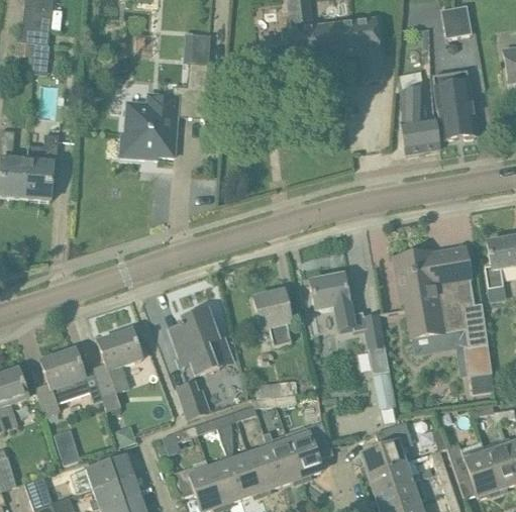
[(24,0),(22,24),(49,26),(52,17),(53,0),(24,0)]
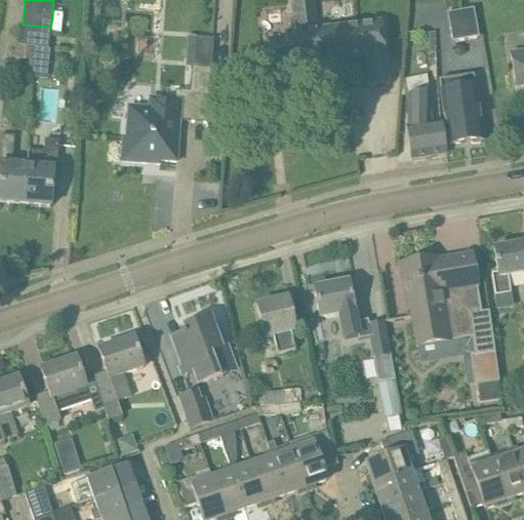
[(286,43),(276,44),(275,44),(263,45),(264,54),(243,56),(245,80),(248,101),(269,98),(277,98),(277,97),(296,94),(293,63),(367,54),(370,83),(390,81),(388,61),(381,16),(319,24),(316,0),(292,0),(294,24),(290,24),(291,28),(284,29),(286,43)]
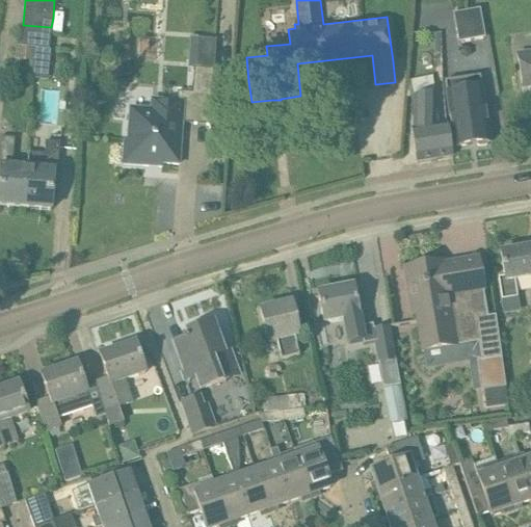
[(419,0),(418,11),(435,12),(435,0),(419,0)]
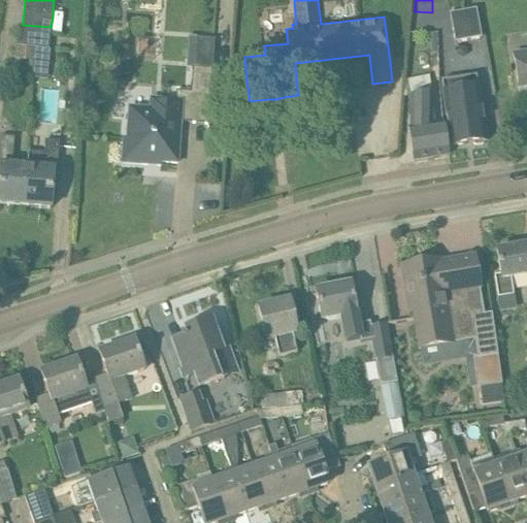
[(482,33),(476,5),(451,9),(456,38),(482,33)]
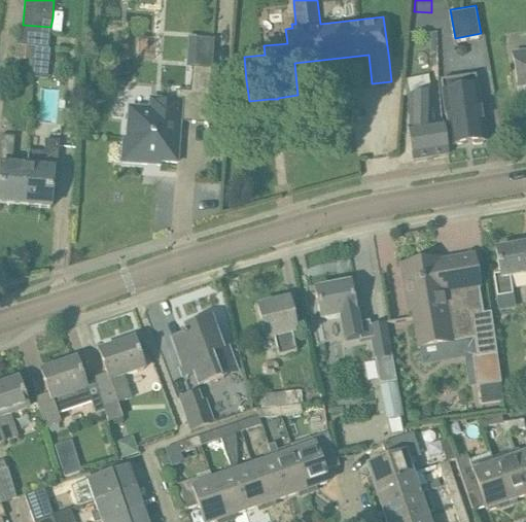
[(49,44),(50,27),(23,25),(21,41),(20,42),(35,43),(34,57),(49,59),(50,44),(49,44)]
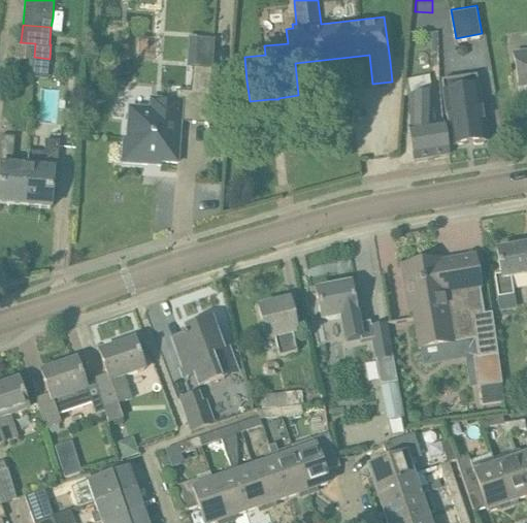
[(437,29),(426,30),(426,41),(437,41),(437,29)]
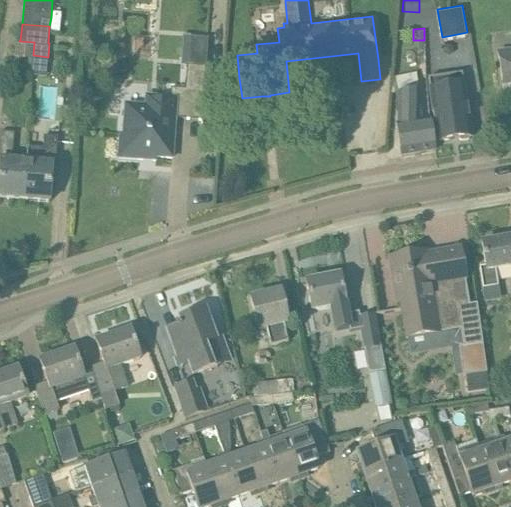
[(510,45),(498,48),(503,83),(510,81),(510,45)]
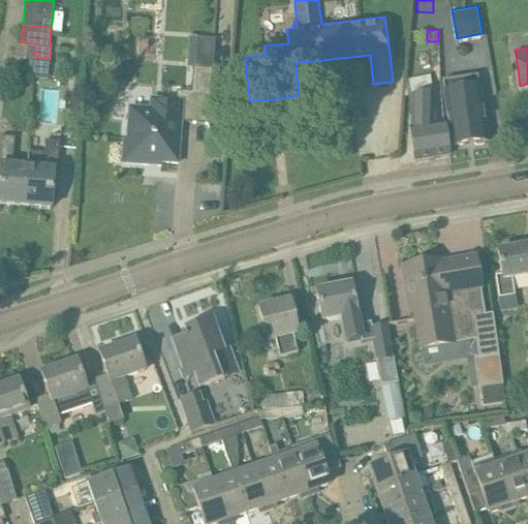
[(214,61),(193,60),(191,86),(178,85),(177,95),(154,94),(153,103),(131,101),(128,134),(125,134),(123,159),(143,160),(144,157),(179,159),(181,118),(209,120),(209,127),(210,127),(214,61)]
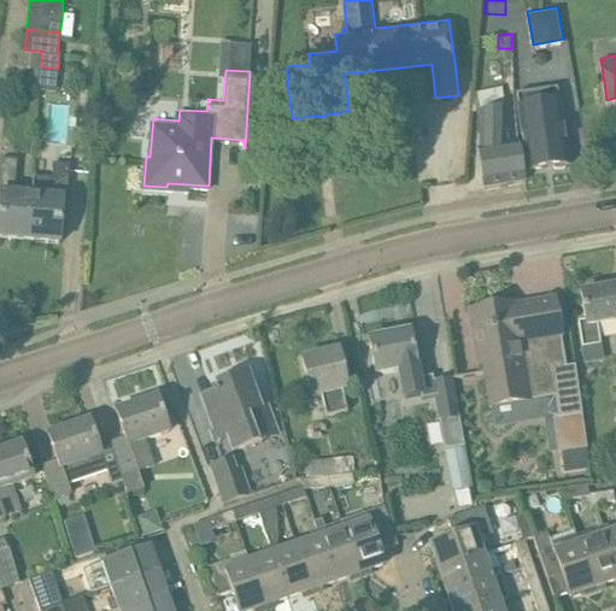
[(569,160),(558,83),(517,89),(528,166),(553,163),(557,165),(567,164),(569,160)]
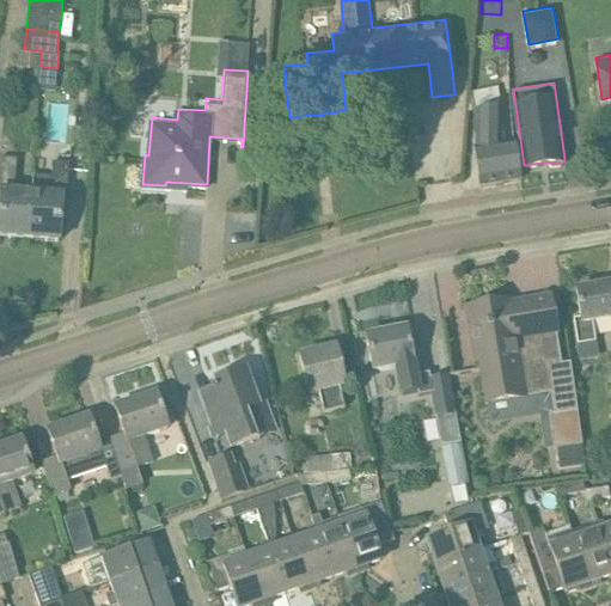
[(505,136),(499,104),(477,106),(474,145),(481,182),(519,175),(512,135),(505,136)]
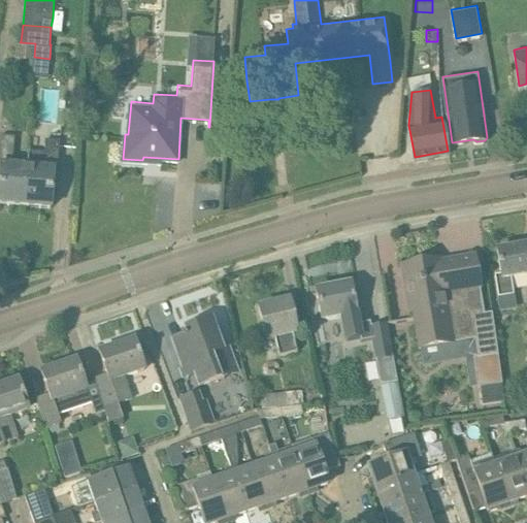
[(0,200),(22,202),(26,156),(13,155),(14,133),(0,132),(0,134),(0,161),(1,162),(0,174),(0,200)]
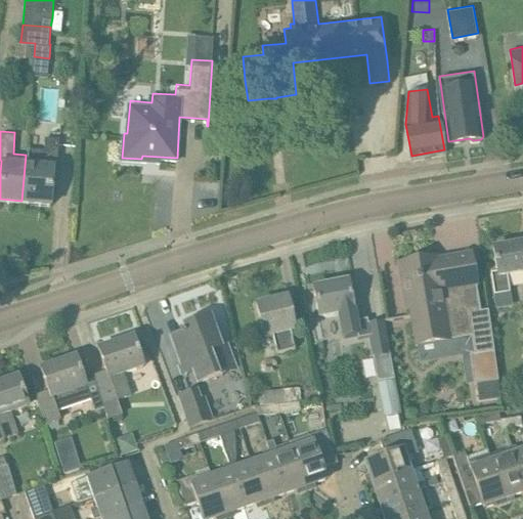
[(26,155),(22,201),(51,203),(54,165),(57,165),(59,145),(60,134),(45,133),(44,146),(29,145),(28,155),(26,155)]
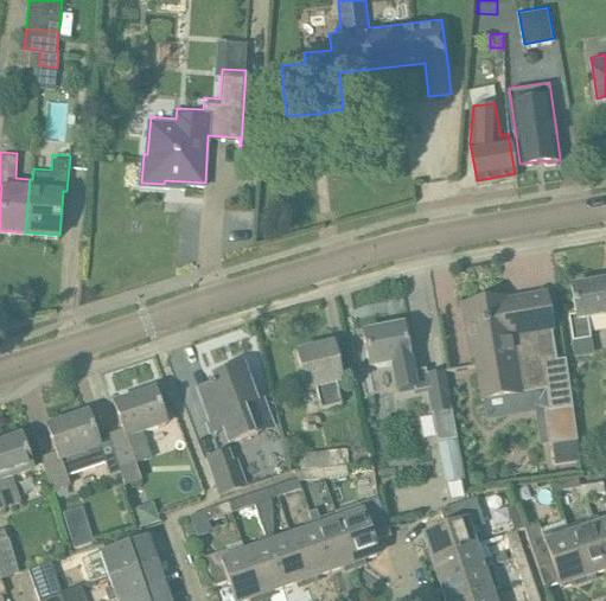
[(605,276),(572,283),(576,312),(569,313),(574,338),(592,334),(588,315),(605,311),(605,276)]
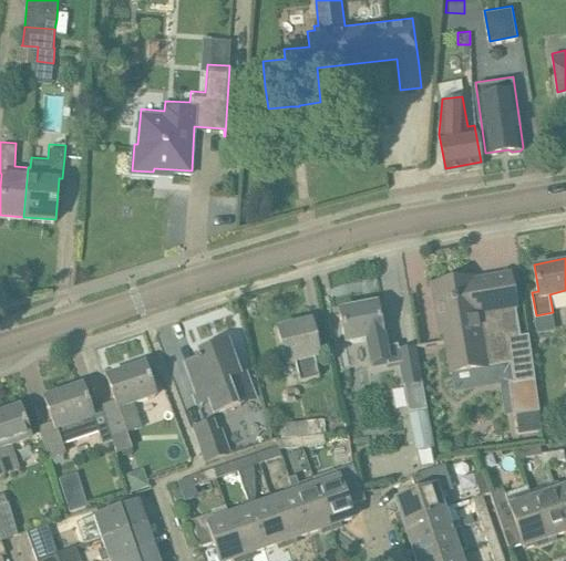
[(510,270),(473,277),(484,339),(521,332),(510,270)]
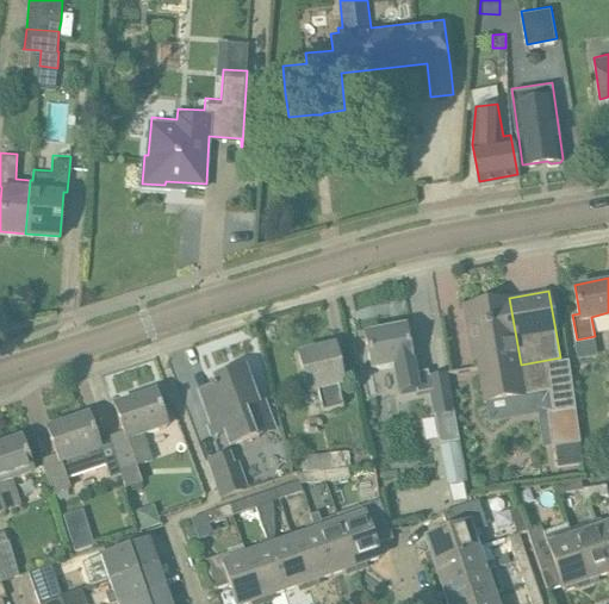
[(509,296),(465,303),(470,327),(472,342),(476,342),(485,398),(550,387),(553,408),(547,409),(553,442),(554,442),(557,454),(582,450),(580,439),(570,356),(560,357),(521,365),(509,298),(509,296)]
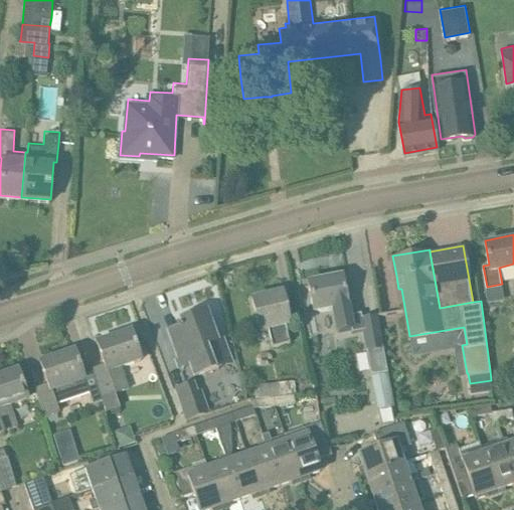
[(343,273),(309,280),(312,300),(314,309),(334,305),(338,329),(352,326),(353,329),(363,328),(360,316),(363,315),(362,310),(351,312),(349,302),(347,293),(343,273)]
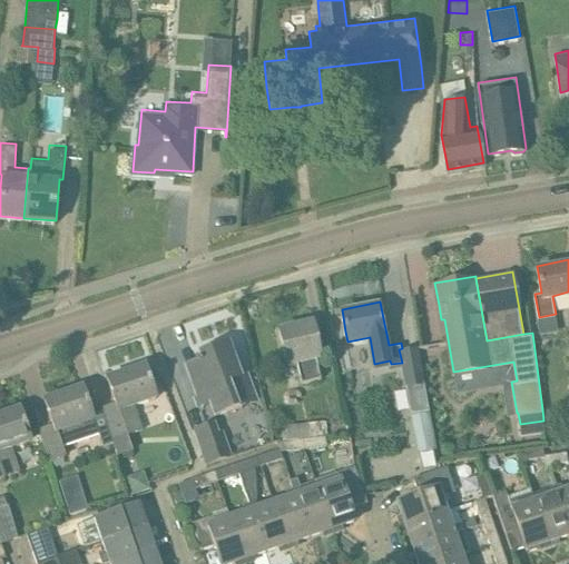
[(322,356),(313,320),(280,328),(285,349),(288,364),(296,362),(302,382),(321,377),(316,357),(322,356)]
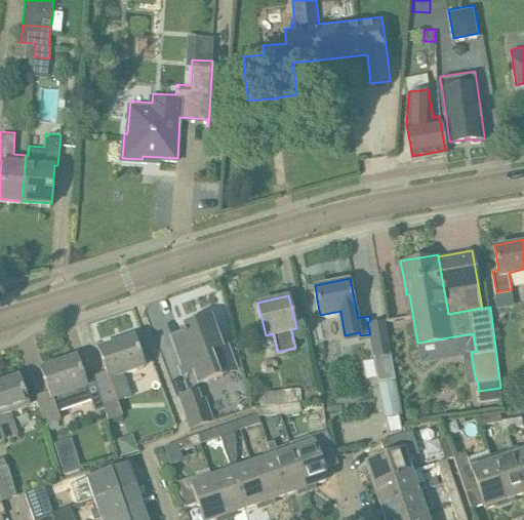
[(222,343),(210,314),(192,321),(192,322),(195,321),(197,326),(187,330),(186,328),(180,330),(182,331),(173,334),(172,333),(171,333),(178,353),(184,365),(191,362),(198,381),(236,366),(227,341),(222,343)]
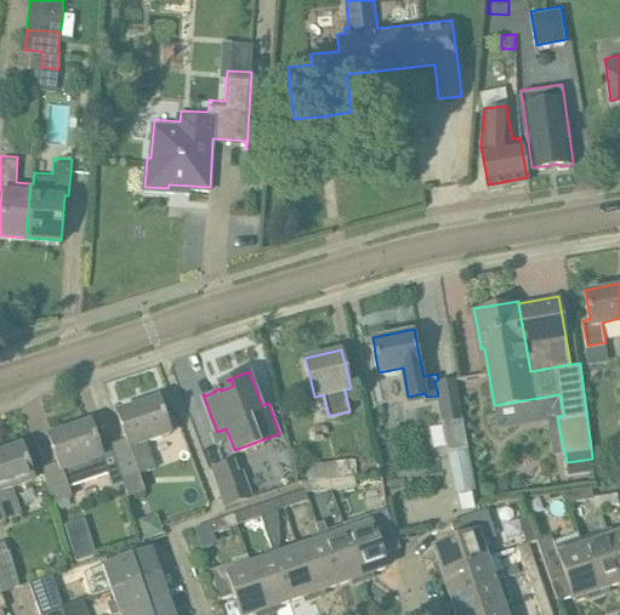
[(438,380),(434,381),(438,396),(444,428),(465,425),(456,376),(438,380)]
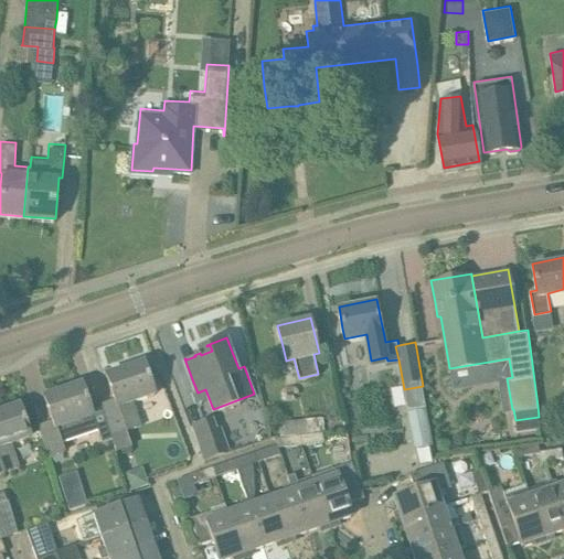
[(127,365),(107,373),(116,397),(102,402),(103,406),(109,426),(113,432),(121,460),(126,459),(124,450),(134,447),(127,428),(142,422),(135,399),(156,391),(152,380),(145,359),(142,361),(141,355),(126,361),(127,365)]
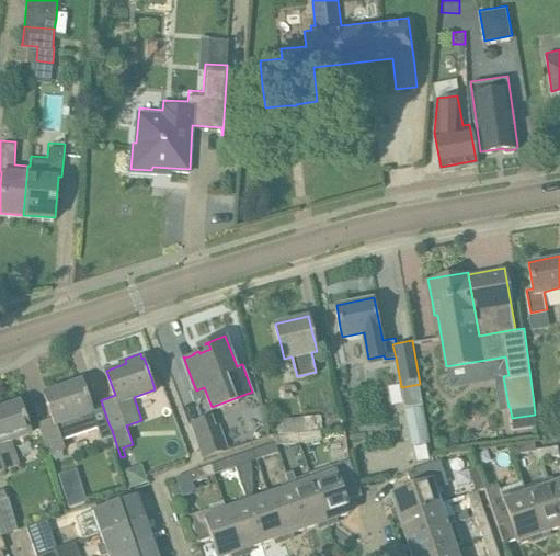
[(112,430),(109,423),(102,404),(92,407),(82,378),(45,392),(53,417),(38,421),(49,451),(66,445),(63,437),(98,424),(101,434),(112,430)]
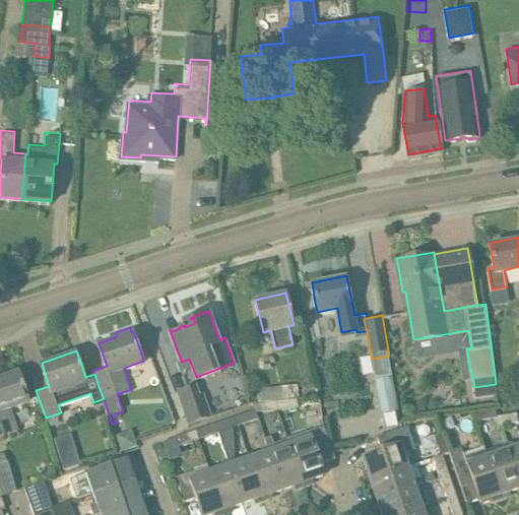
[(28,399),(18,370),(0,376),(0,434),(19,428),(11,405),(28,399)]
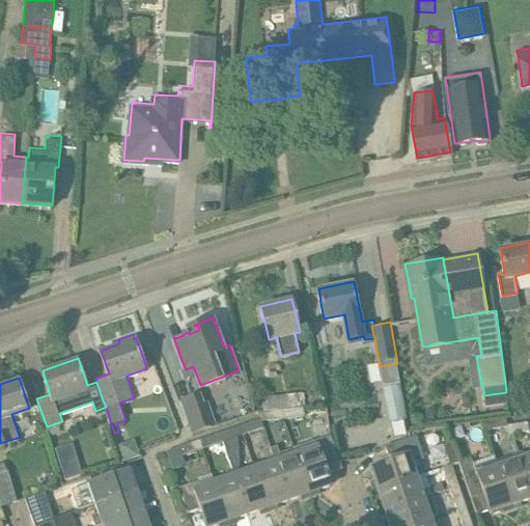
[(406,416),(399,382),(383,385),(389,419),(406,416)]
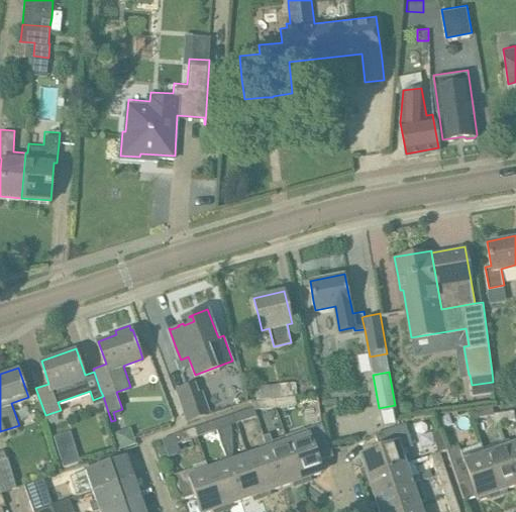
[(206,411),(194,381),(176,388),(188,418),(206,411)]
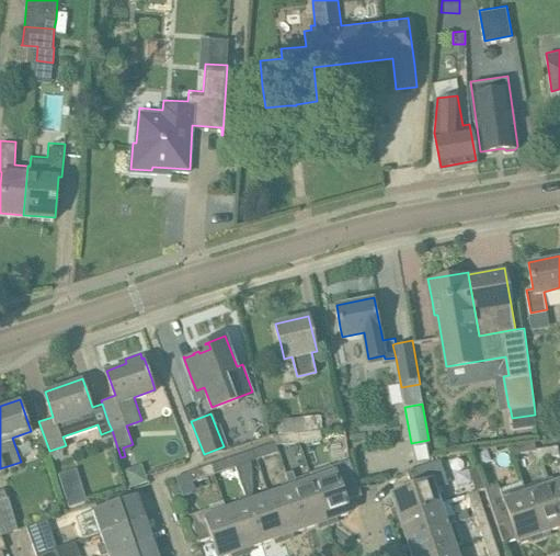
[(283,421),(277,421),(277,427),(278,427),(278,432),(283,431),(299,430),(318,428),(317,413),(283,416),(283,421)]
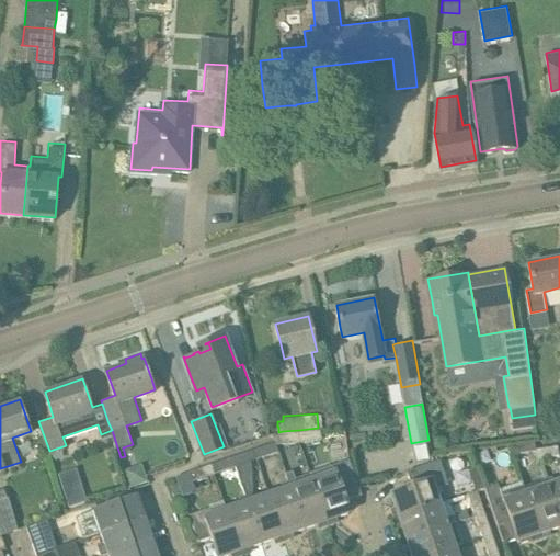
[(318,428),(299,430),(300,439),(322,437),(321,427),(318,428)]
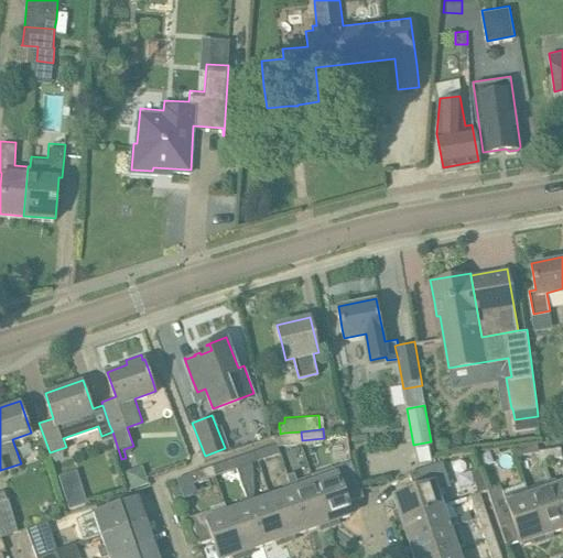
[(301,431),(284,433),(284,442),(302,440),(301,431)]
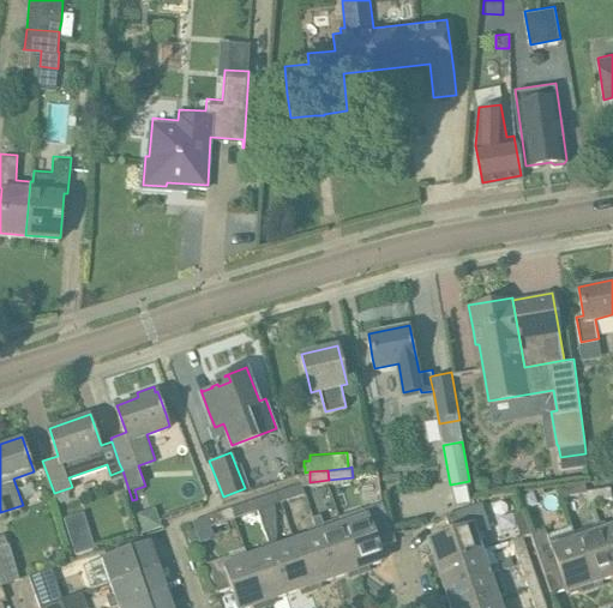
[(586,479),(560,483),(563,494),(587,489),(587,488),(587,487),(586,479)]
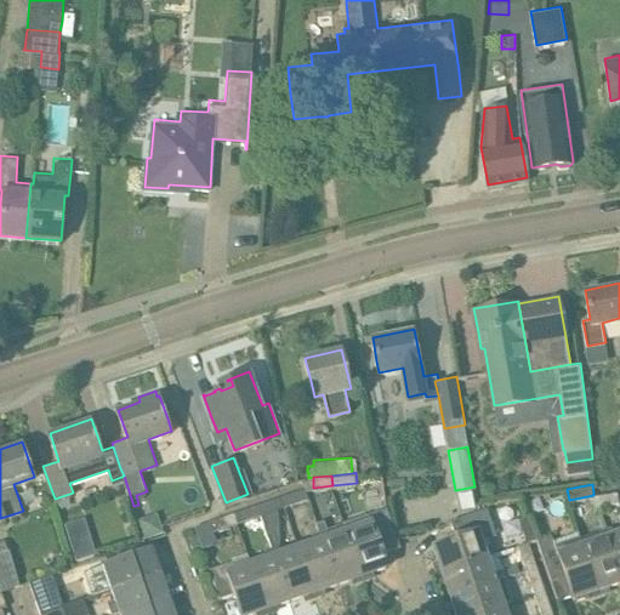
[(306,487),(283,495),(285,504),(308,496),(306,487)]
